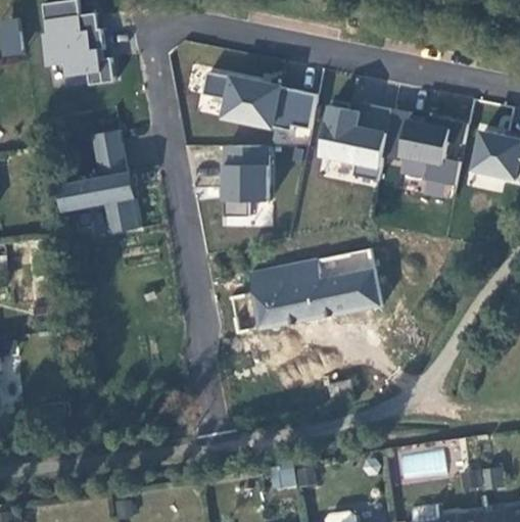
[(101,27),(98,27),(95,10),(80,12),(77,0),(51,0),(42,1),(44,17),(46,31),(42,32),(45,54),(47,64),(64,61),(66,75),(88,72),(89,83),(113,80),(110,55),(105,56),(100,56),(99,47),(104,47),(101,27)]
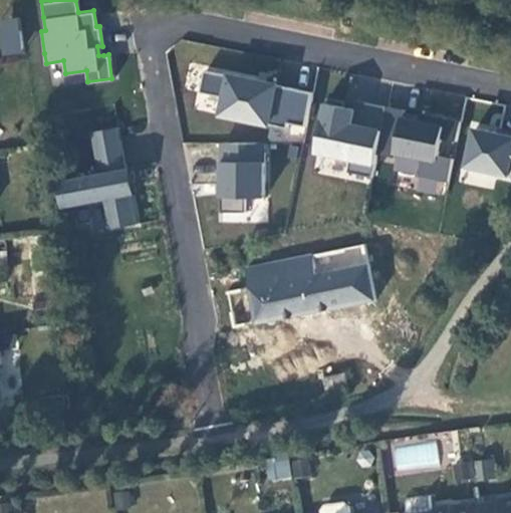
[(0,54),(21,51),(16,16),(0,19),(0,54)]
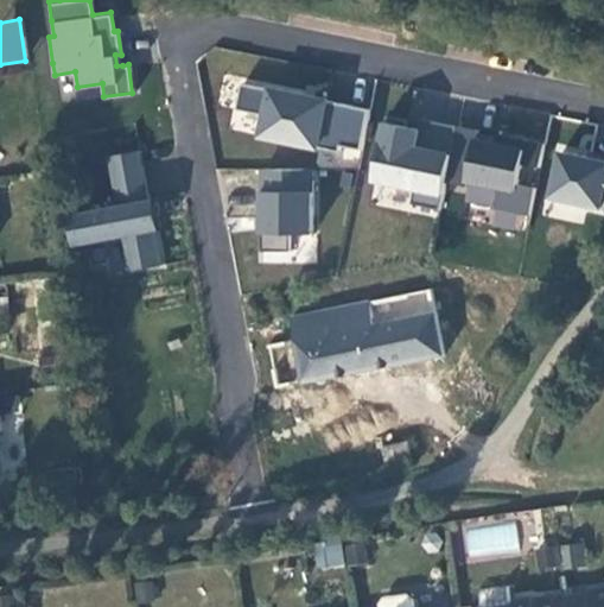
[(369,109),(242,83),(236,109),(266,115),(261,136),(339,151),(341,146),(361,150),(369,109)]
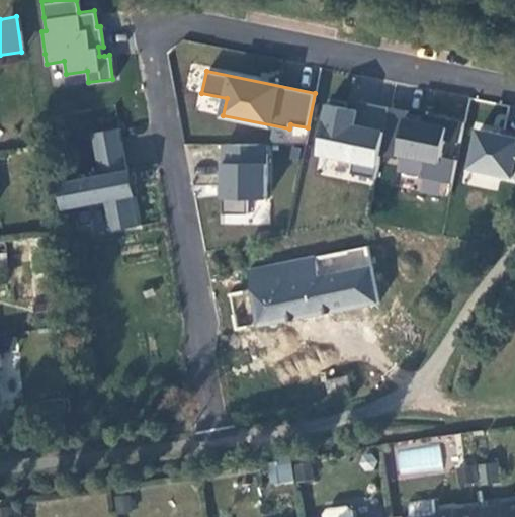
[(319,153),(353,160),(350,173),(375,178),(379,155),(390,107),(358,101),(356,113),(345,110),(347,102),(329,98),(319,153)]
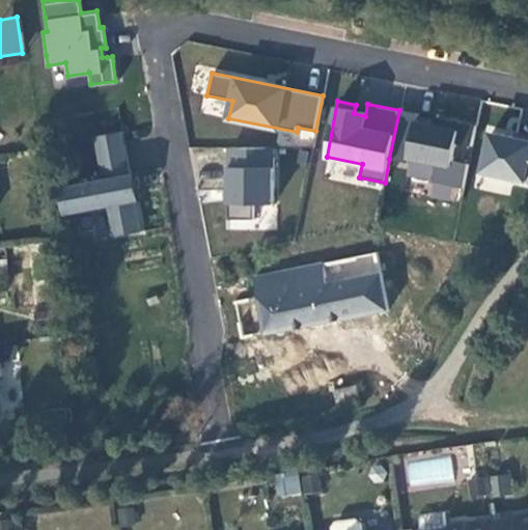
[(418,114),(399,110),(389,159),(408,163),(409,158),(416,121),(418,114)]
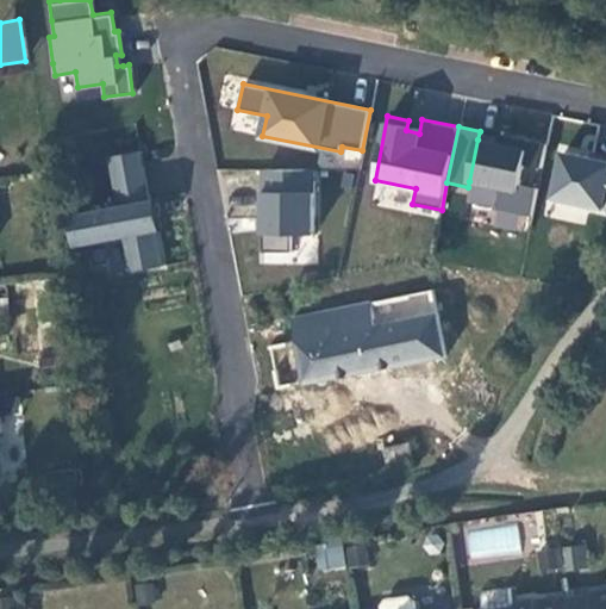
[(541,167),(545,144),(499,135),(497,143),(478,140),(469,181),(500,187),(497,209),(531,216),(537,188),(519,185),(524,163),(541,167)]
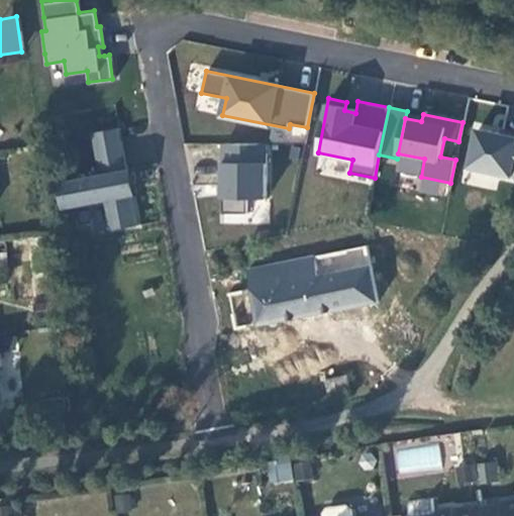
[(92,132),(94,147),(122,142),(119,127),(92,132)]
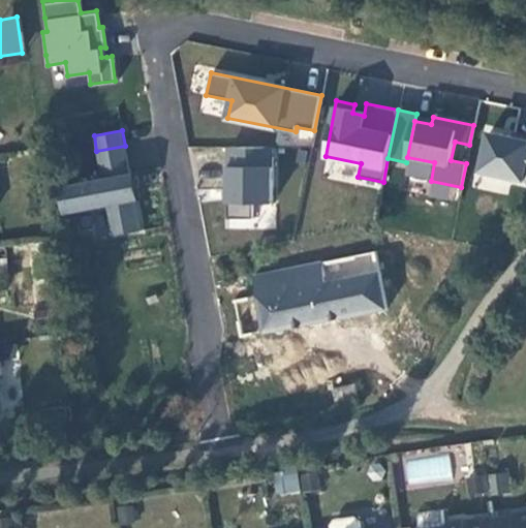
[(513,136),(488,132),(481,171),(525,179),(525,135),(514,133),(513,136)]
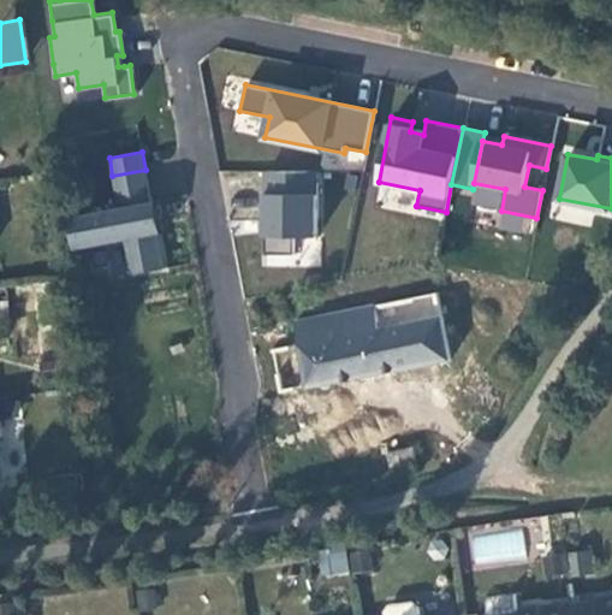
[(152,201),(146,170),(112,176),(118,207),(152,201)]
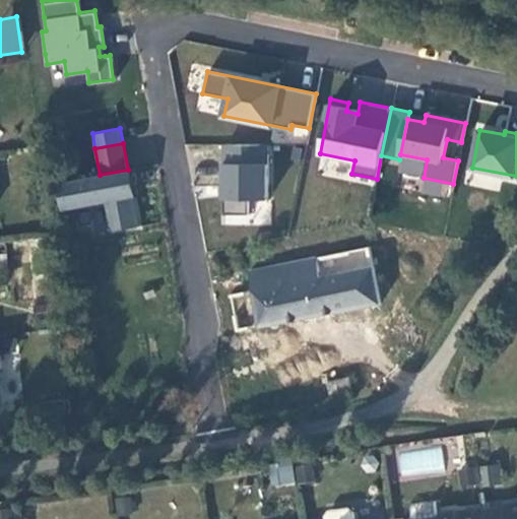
[(268,144),(224,144),(223,199),(223,214),(249,214),(249,199),(267,199),(268,144)]
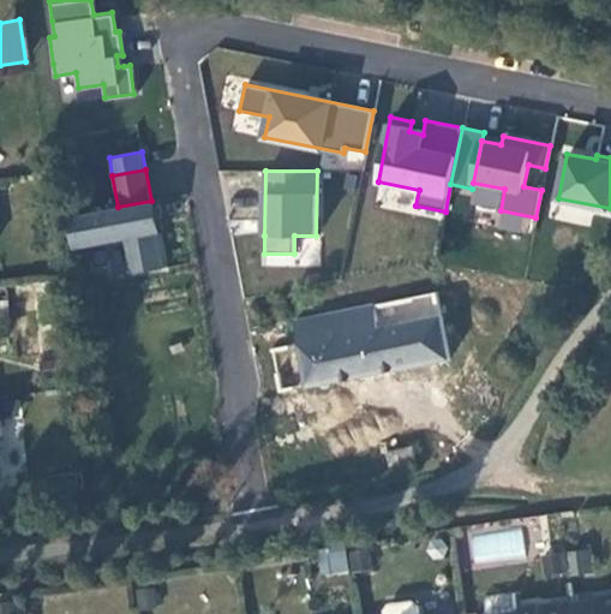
[(163,268),(157,233),(163,232),(156,200),(151,201),(118,207),(70,216),(76,249),(125,239),(131,274),(163,268)]
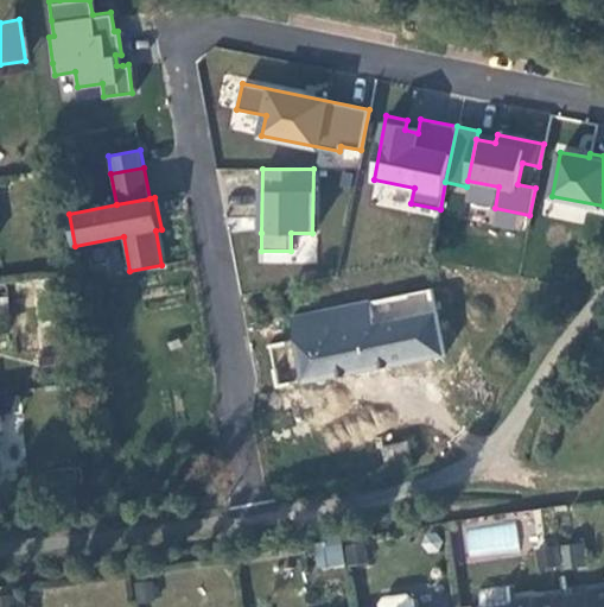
[(445,354),(431,289),(288,318),(296,336),(267,342),(277,387),(445,354)]
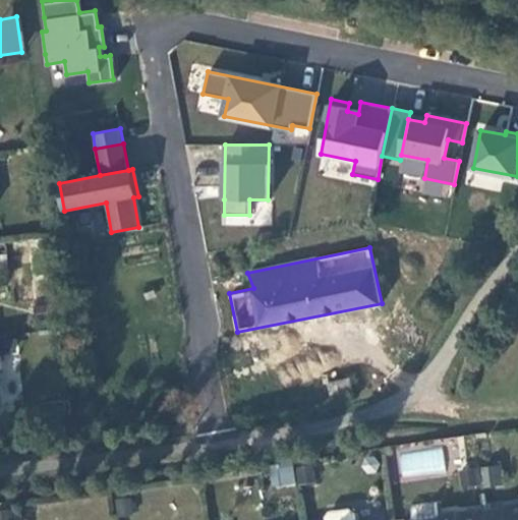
[(439,442),(392,451),(397,481),(444,472),(439,442)]
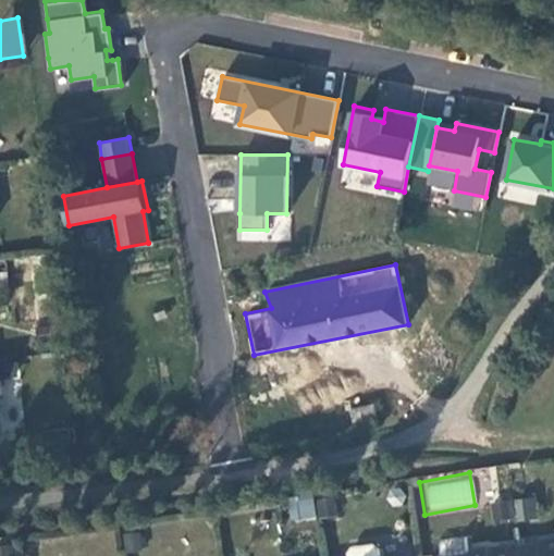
[(308,492),(283,496),(287,521),(312,517),(308,492)]
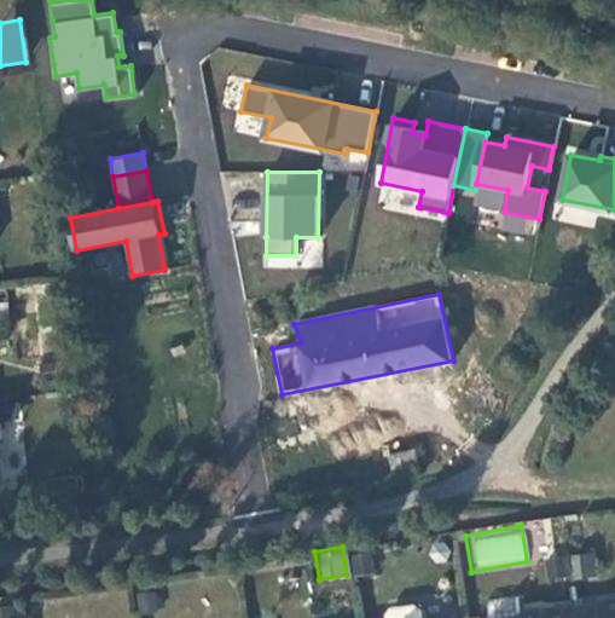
[(371,572),(370,553),(347,554),(349,573),(371,572)]
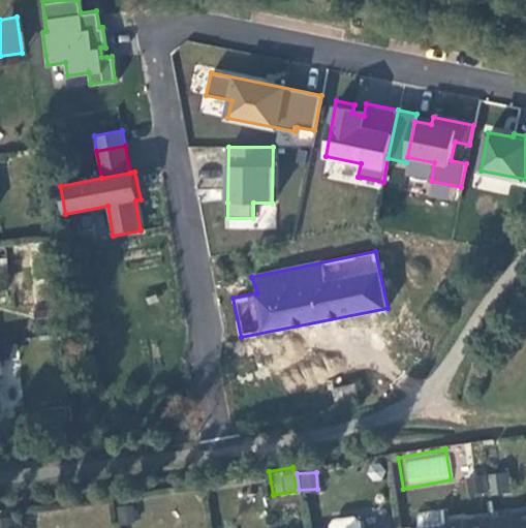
[(492,518),(493,527),(525,527),(525,508),(511,511),(511,516),(492,518)]
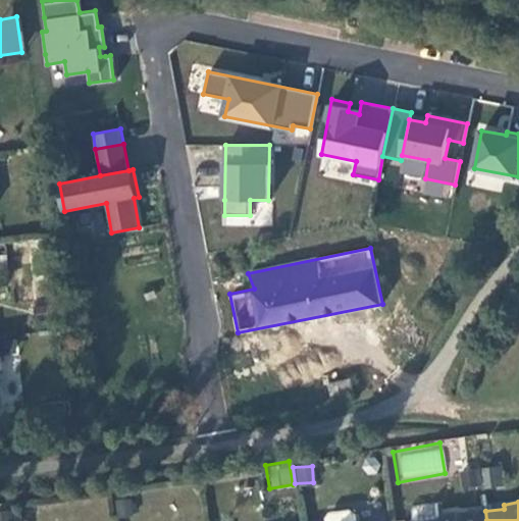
[(486,520),(485,511),(484,508),(456,512),(454,510),(439,513),(434,519),(419,520),(486,520)]
